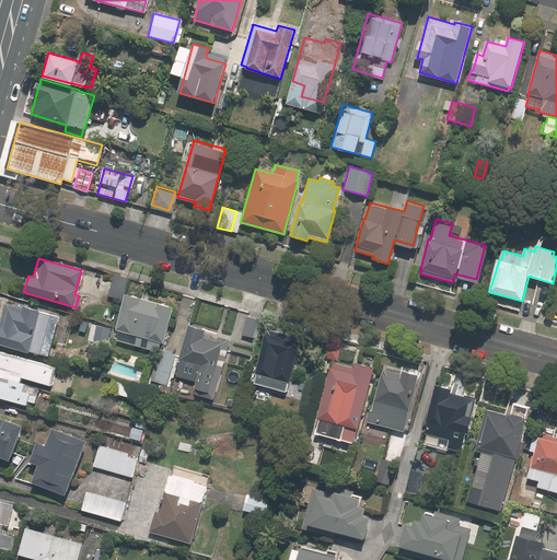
[(105,296),(122,301),(128,279),(112,275),(105,296)]
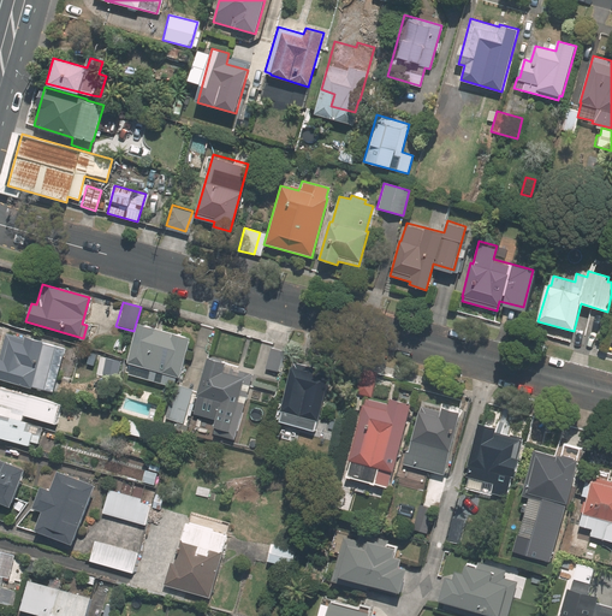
[(179,378),(190,338),(137,323),(126,362),(129,363),(125,373),(172,386),(164,418),(183,422),(191,390),(173,385),(176,377),(179,378)]
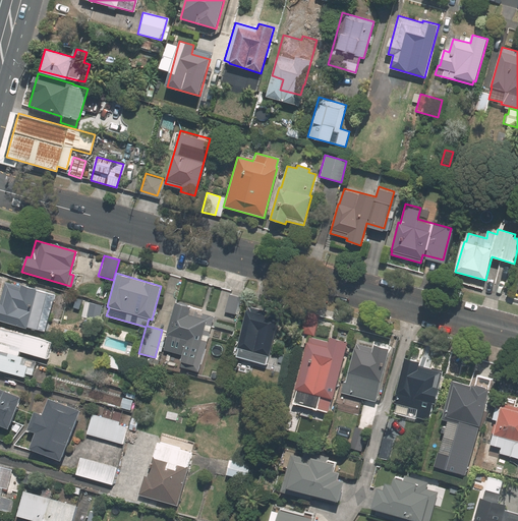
[(54,294),(20,285),(20,287),(5,282),(0,299),(0,321),(44,333),(54,294)]
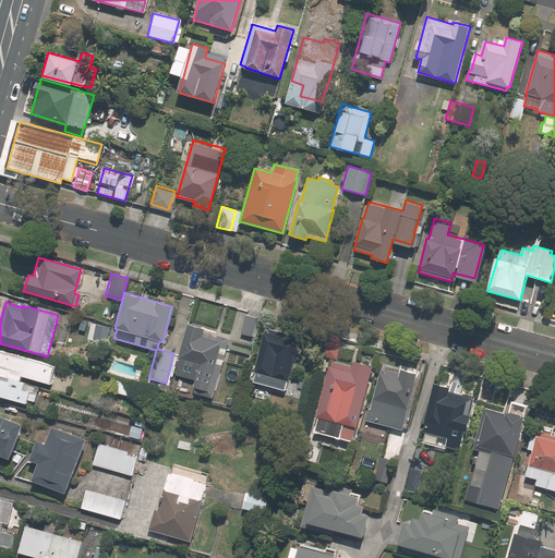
[(210,396),(227,340),(203,332),(203,329),(189,325),(177,363),(178,364),(176,373),(194,378),(191,389),(210,396)]
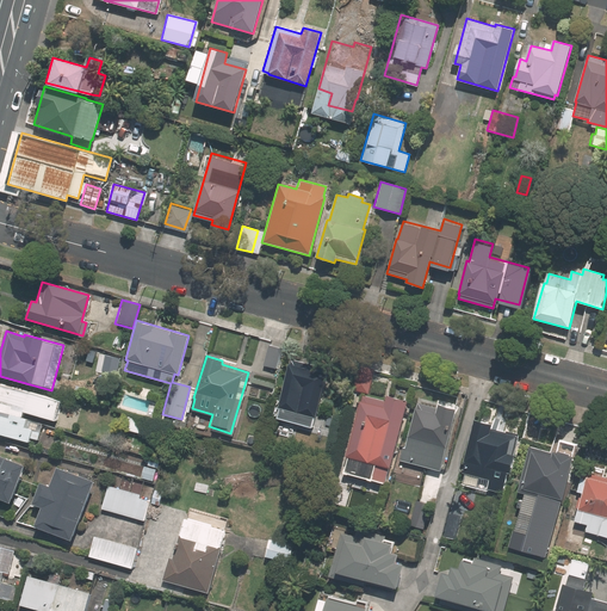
[(311,426),(328,368),(291,358),(274,417),(311,426)]
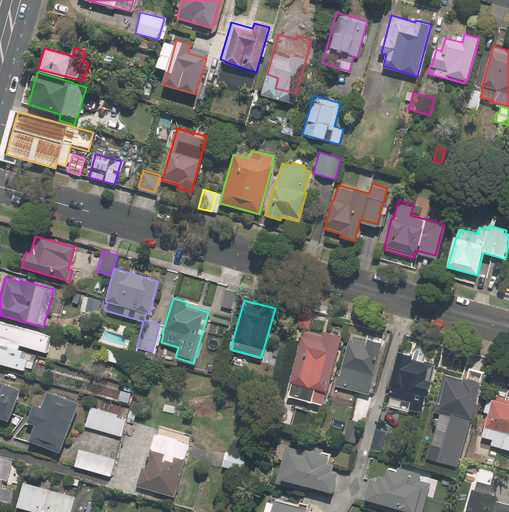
[(44,352),(49,336),(0,322),(0,364),(23,370),(24,367),(30,369),(32,362),(19,358),(21,351),(18,350),(19,345),(44,352)]
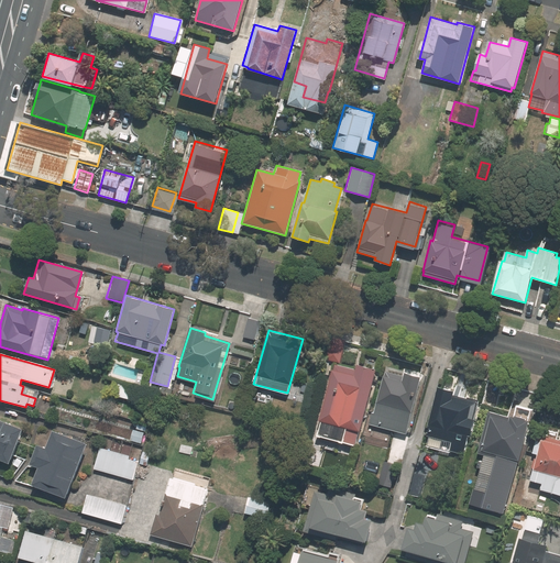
[(357,371),(335,364),(319,420),(321,421),(317,437),(341,443),(347,428),(359,431),(376,371),(358,365),(357,371)]
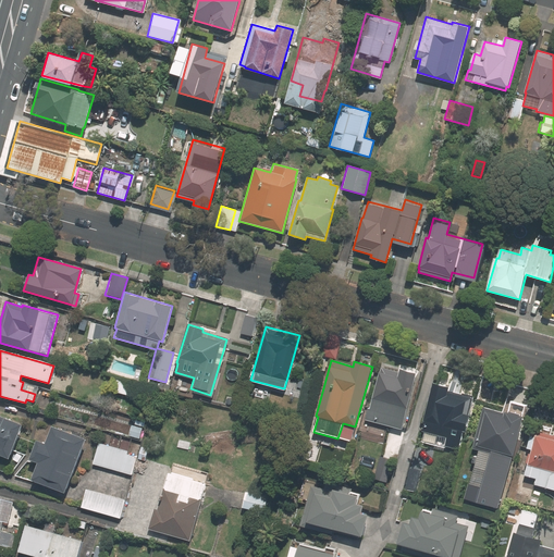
[(394,378),(396,369),(382,364),(380,373),(379,373),(369,409),(367,408),(364,419),(401,430),(416,373),(401,369),(398,379),(394,378)]
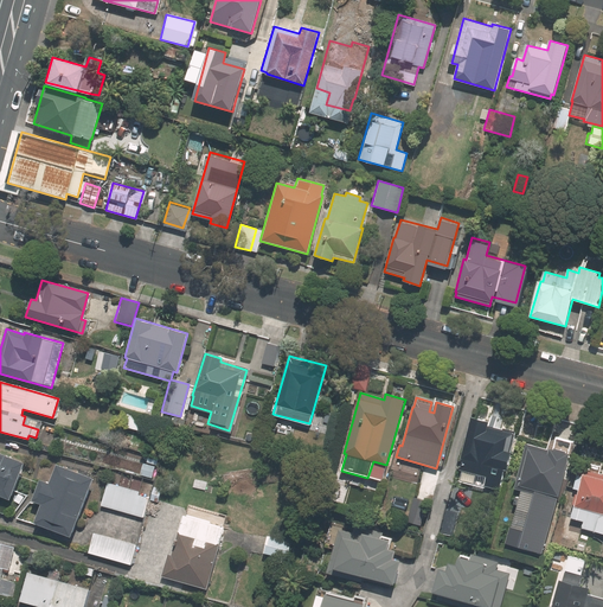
[(142,419),(119,411),(115,425),(139,430),(142,419)]
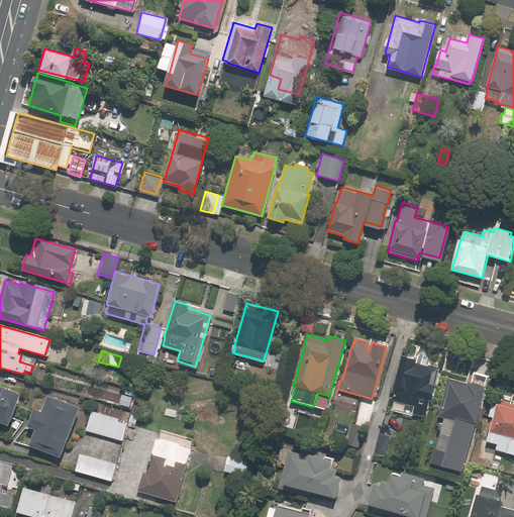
[(430,401),(435,385),(433,385),(437,369),(416,363),(417,359),(403,355),(393,390),(395,391),(392,401),(414,407),(412,414),(423,417),(427,400),(430,401)]
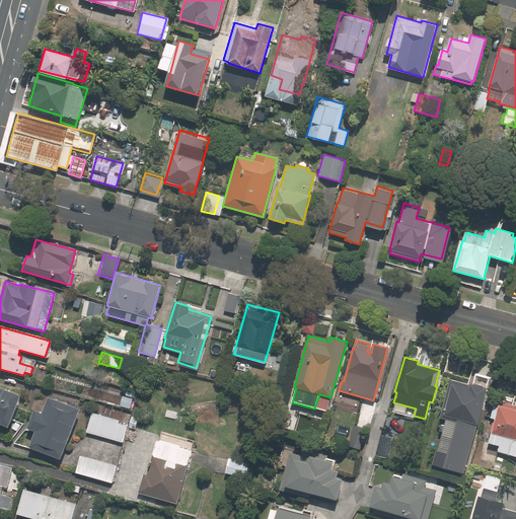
[(488,388),(491,377),(473,373),(471,383),(454,379),(444,416),(446,416),(443,428),(450,429),(447,438),(469,444),(475,424),(477,425),(488,388)]
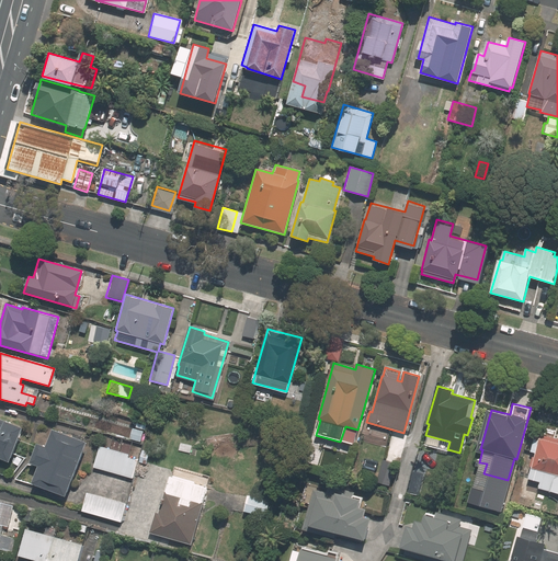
[(0,457),(9,461),(22,427),(0,418),(0,457)]
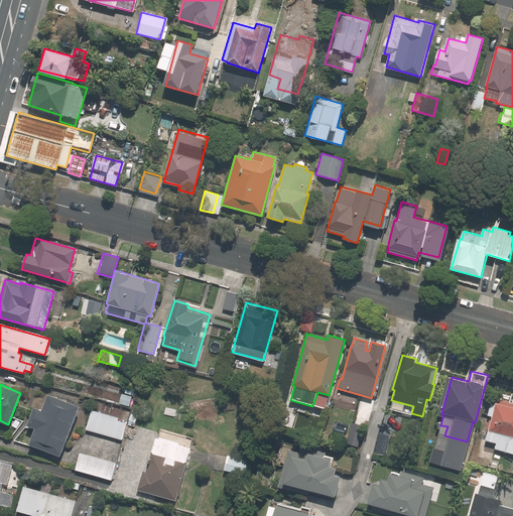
[(60,456),(80,407),(48,394),(42,410),(35,408),(27,425),(35,428),(29,443),(60,456)]
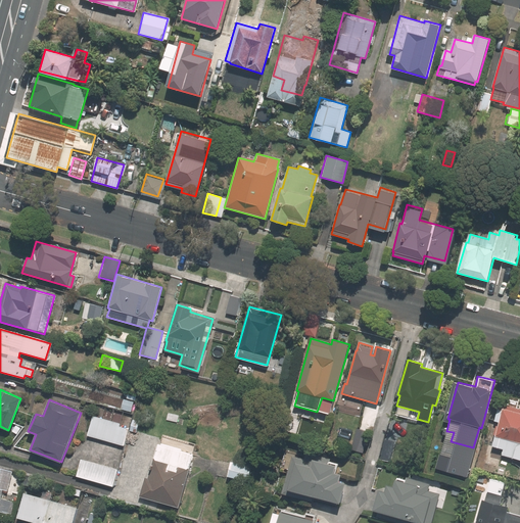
[(519,410),(501,405),(495,421),(499,422),(491,446),(503,450),(502,455),(519,459),(519,410)]
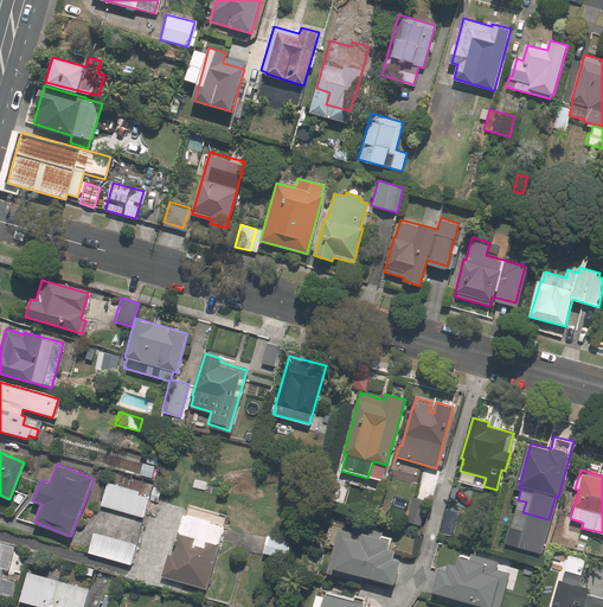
[(100,506),(142,518),(148,494),(107,483),(100,506)]
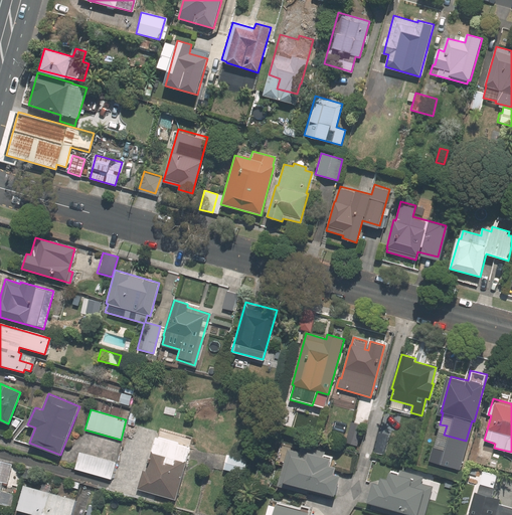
[(357,446),(363,425),(350,422),(345,442),(357,446)]
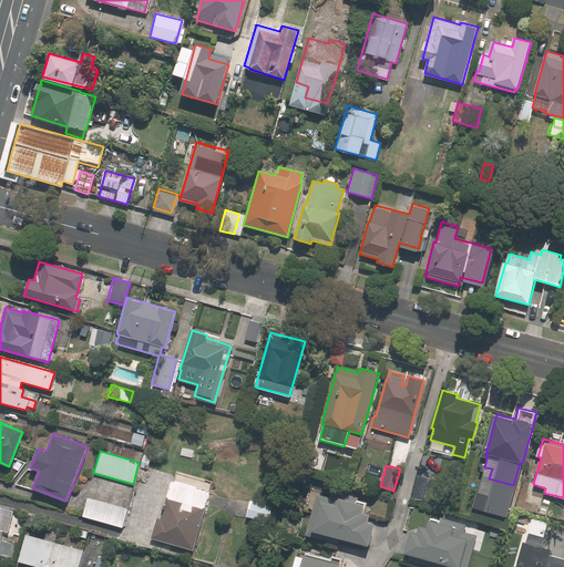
[(417,476),(410,498),(421,501),(428,478),(417,476)]
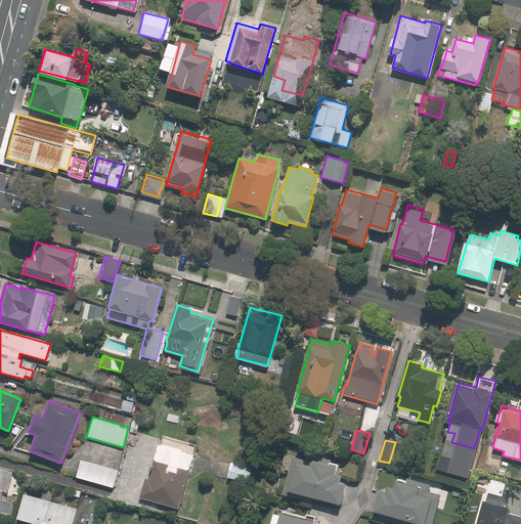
[(153,444),(138,497),(178,509),(192,455),(153,444)]
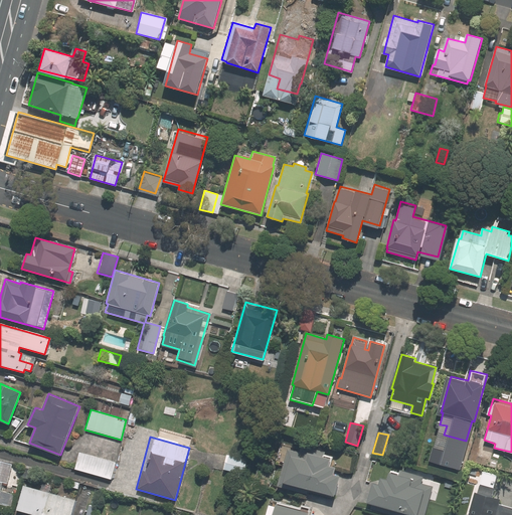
[(300,449),(279,443),(274,463),(283,465),(278,485),(305,492),(307,487),(335,494),(340,475),(333,473),(335,467),(330,465),(332,457),(322,454),(323,451),(301,445),(300,449)]
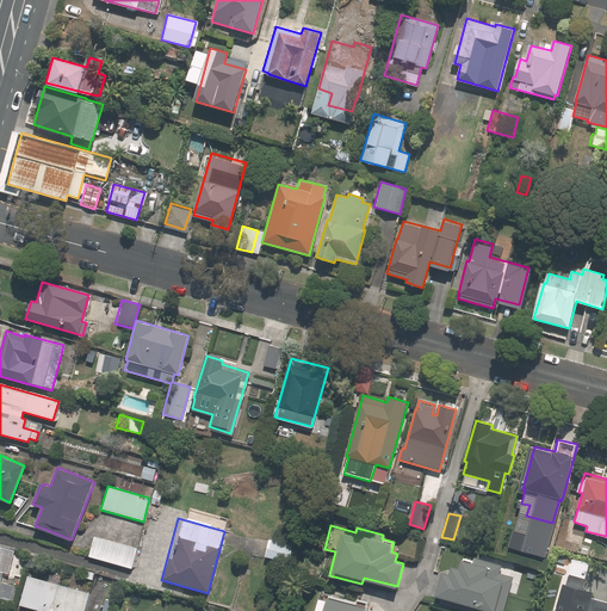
[(513,557),(520,534),(497,528),(491,551),(513,557)]
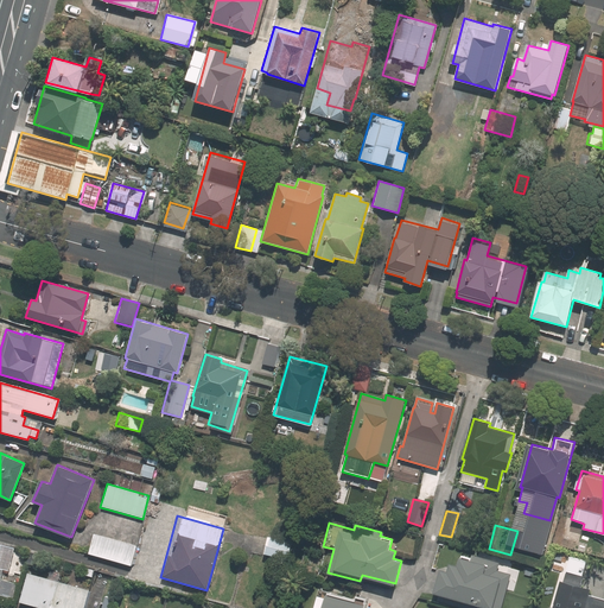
[(93,534),(87,555),(128,567),(134,546),(93,534)]
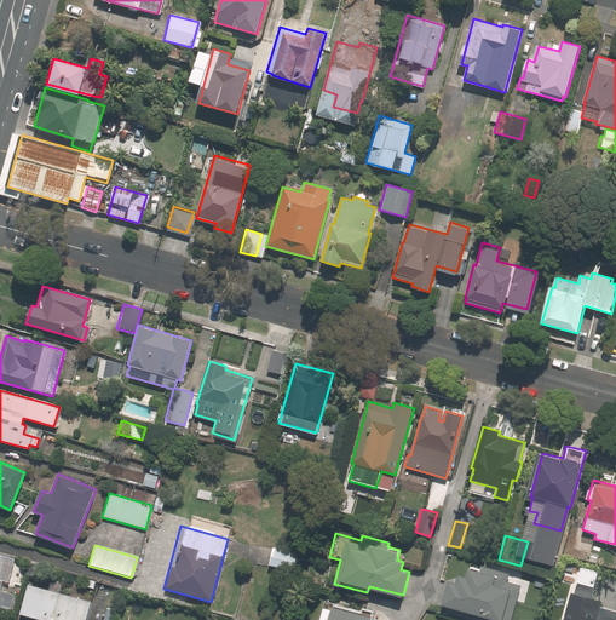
[(269,564),(292,570),(295,555),(272,547),(269,564)]
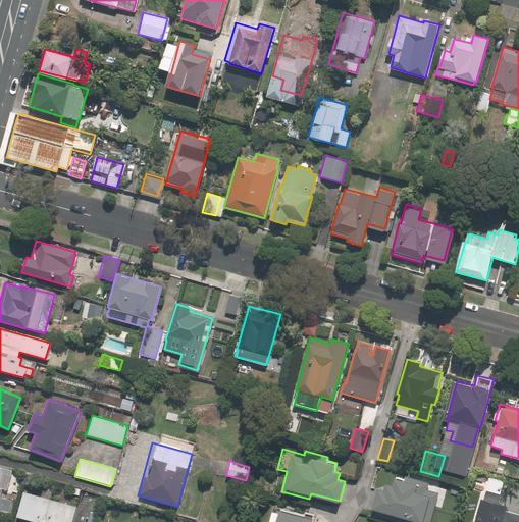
[(376,511),(375,516),(398,521),(429,521),(437,493),(425,490),(427,483),(405,477),(404,480),(396,478),(394,485),(387,483),(385,490),(378,489),(373,510),(376,511)]
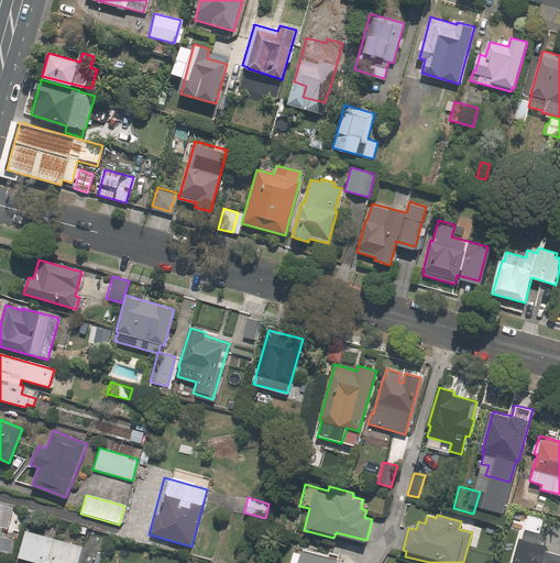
[(537,542),(539,534),(524,529),(522,539),(520,539),(513,562),(559,562),(559,556),(546,553),(547,547),(537,542)]
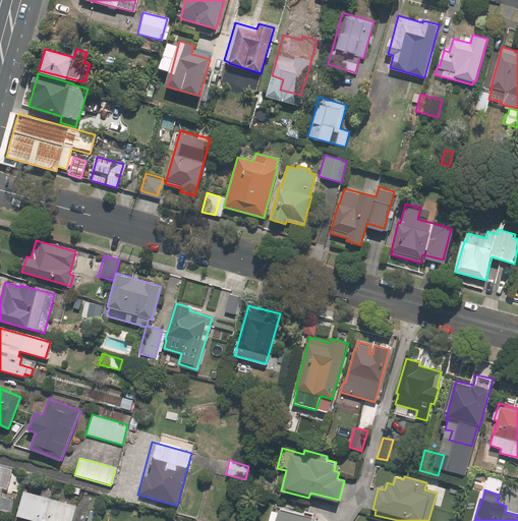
[(22,490),(15,516),(33,520),(70,520),(75,506),(22,490)]
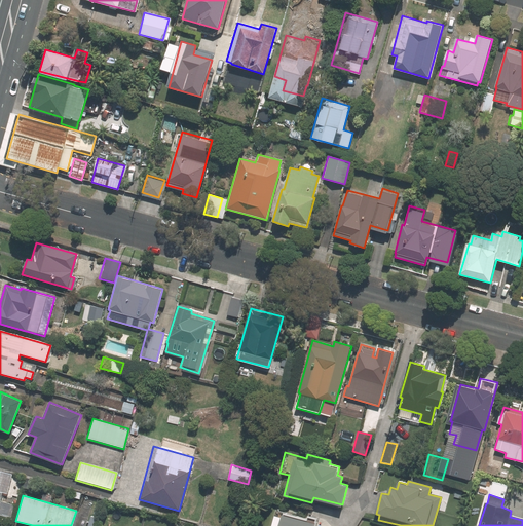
[(0,517),(10,521),(15,505),(0,501),(0,517)]
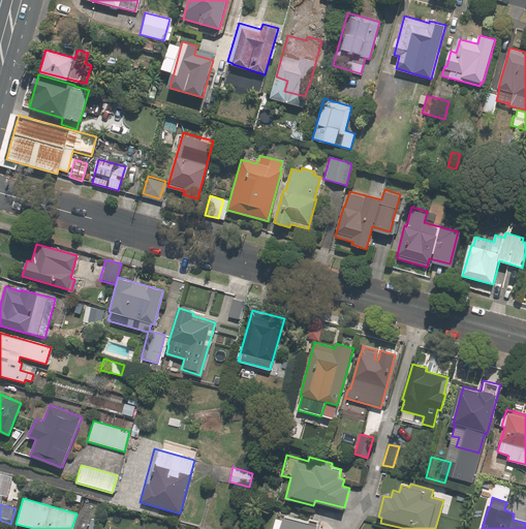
[(314,528),(316,525),(283,517),(280,528),(314,528)]
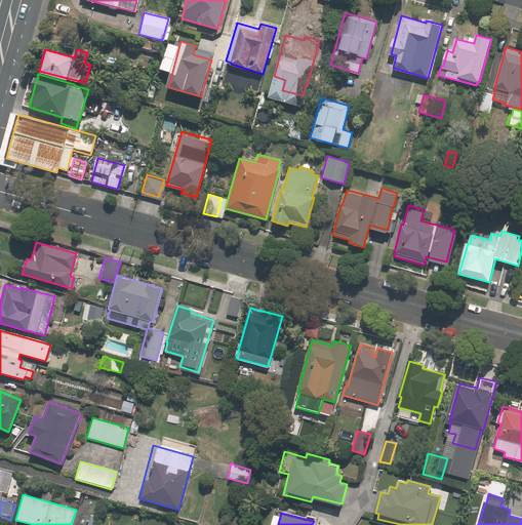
[(89,515),(86,524),(85,524),(92,524),(95,517),(89,515)]
